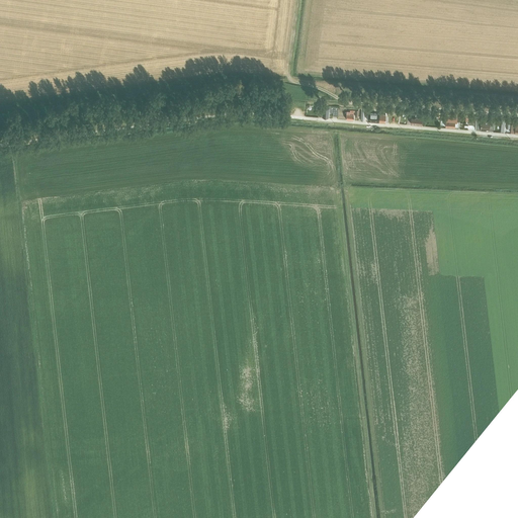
[(320,108),(320,113),(322,113),(322,116),(328,117),(329,112),(330,112),(333,113),(333,115),(338,116),(339,107),(333,107),(328,107),(328,108),(320,108)]
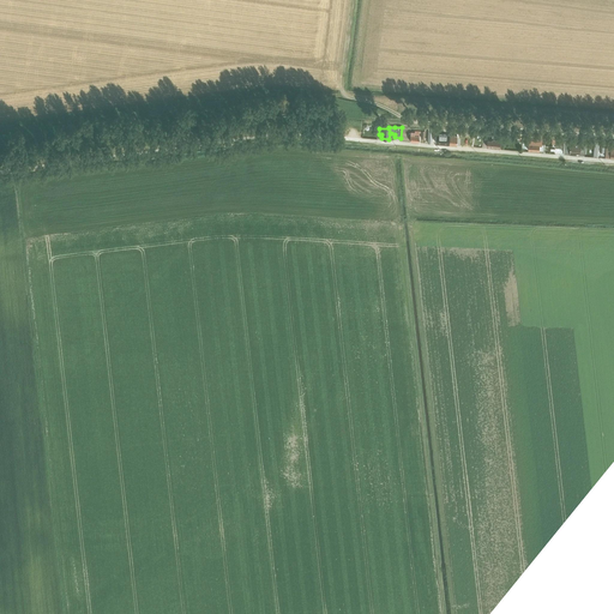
[(409,133),(409,136),(410,136),(410,142),(419,142),(420,133),(421,133),(421,132),(415,131),(415,133),(411,132),(410,133),(409,133)]
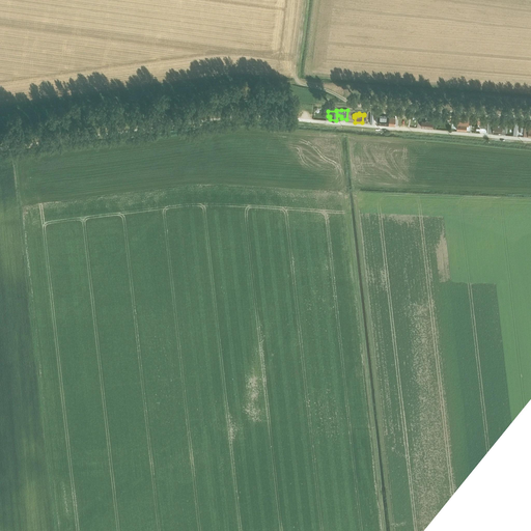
[(388,124),(389,114),(386,114),(385,116),(382,116),(382,115),(378,115),(378,119),(379,119),(379,121),(382,121),(382,124),(388,124)]
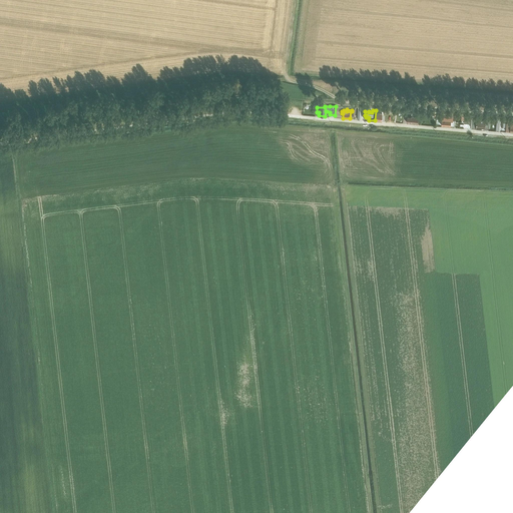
[(376,110),(375,120),(382,121),(382,120),(382,114),(383,114),(389,114),(389,111),(379,110),(376,110)]
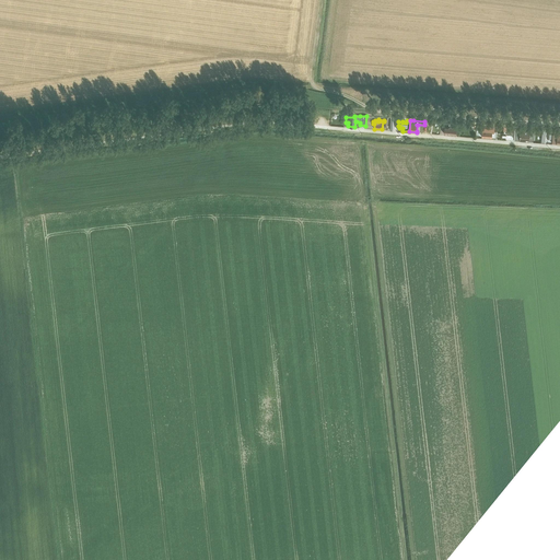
[(445,128),(444,133),(456,135),(456,129),(457,129),(458,125),(450,125),(448,128),(445,128)]
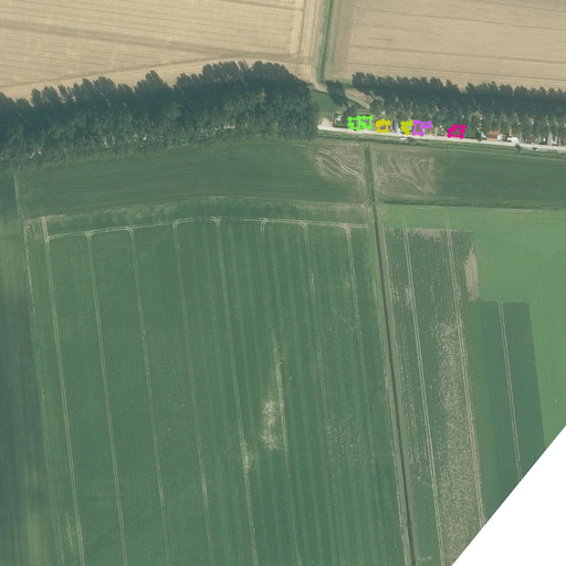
[(488,130),(486,138),(501,139),(501,134),(500,134),(500,129),(492,129),(492,130),(488,130)]
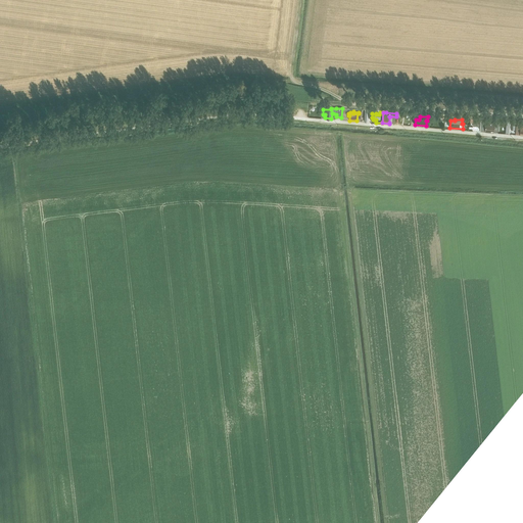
[(480,121),(480,127),(480,131),(492,132),(492,131),(498,131),(498,124),(495,124),(485,123),(485,121),(480,121)]
